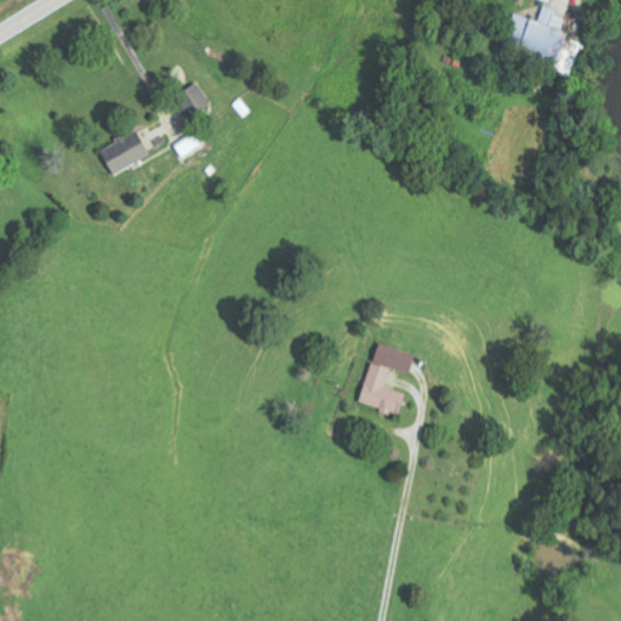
[(514,13),(503,46),(558,63),(559,60),(573,63),(580,40),(558,34),(564,15),(542,9),(537,21),(514,13)]
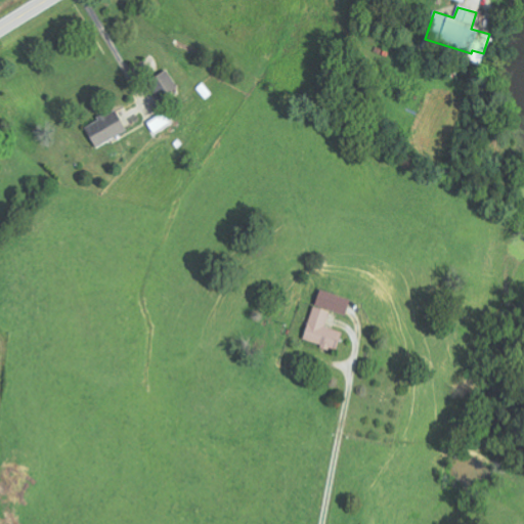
[(179,89),(168,69),(156,77),(166,96),(179,89)]
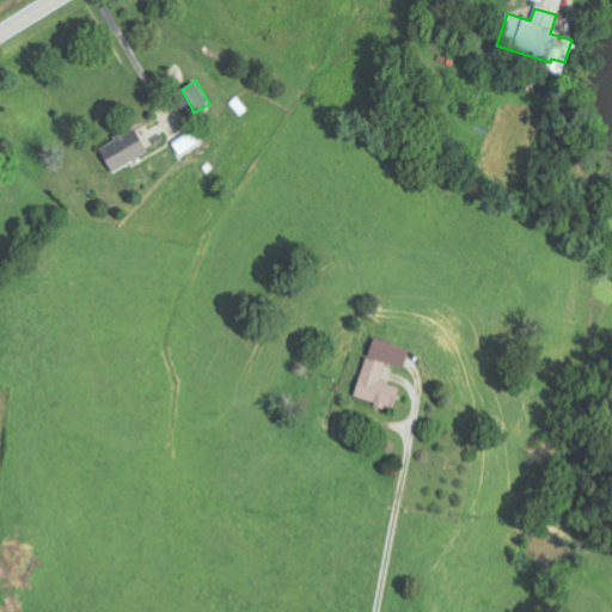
[(150,152),(133,128),(99,151),(115,175),(150,152)]
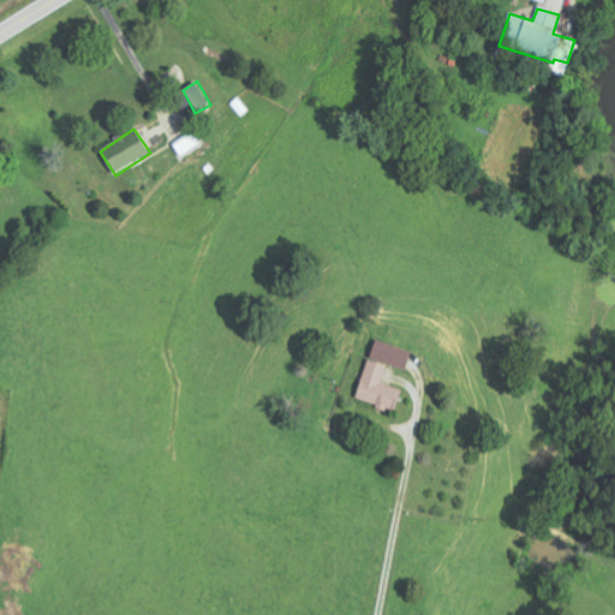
[(402,370),(410,352),(374,340),(366,358),(402,370)]
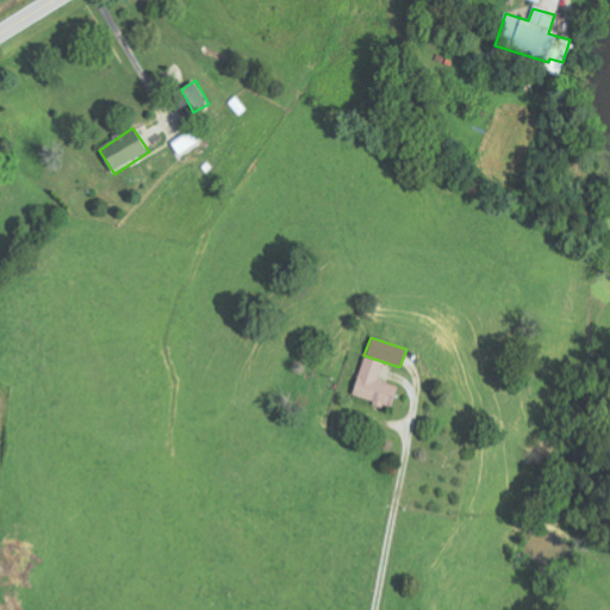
[(381,363),(362,358),(350,396),(390,408),(396,387),(377,381),(381,363)]
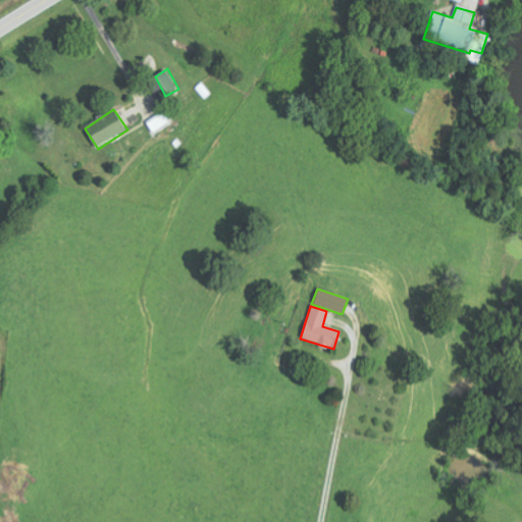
All buildings are outlined.
